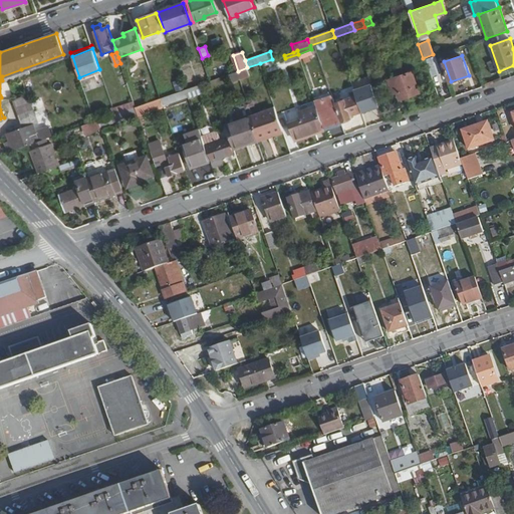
[(429,76),(439,75),(436,56),(425,58),(429,76)]
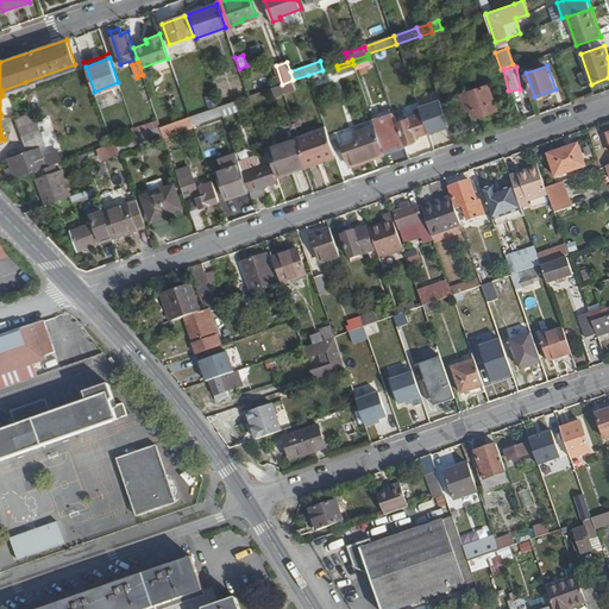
[(25,82),(2,90),(2,95),(26,86),(25,82)]
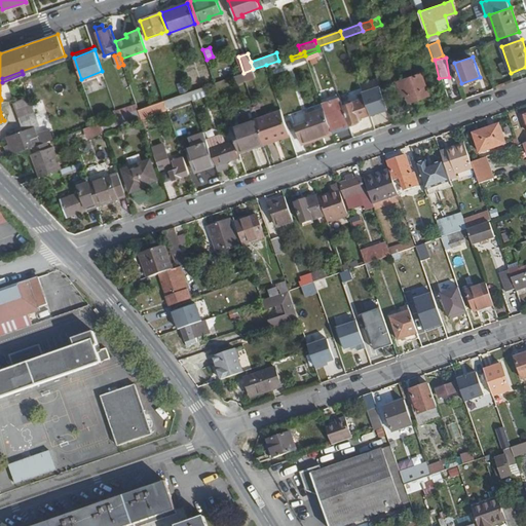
[(397,81),(402,95),(407,94),(409,101),(429,95),(422,72),(397,81)]
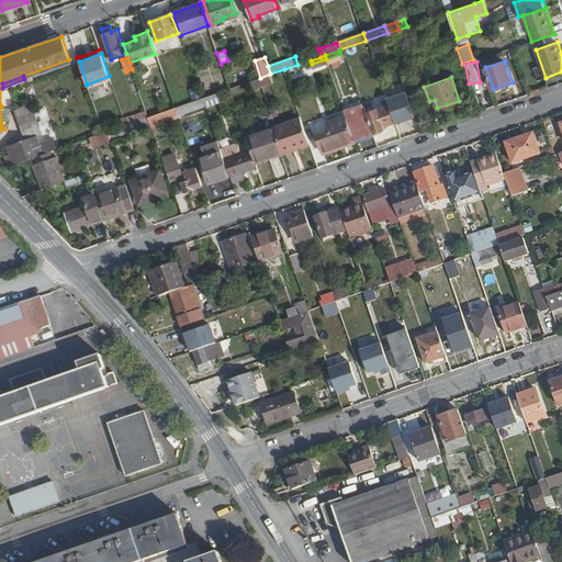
[(406,87),(386,93),(389,100),(396,122),(396,123),(416,116),(406,87)]
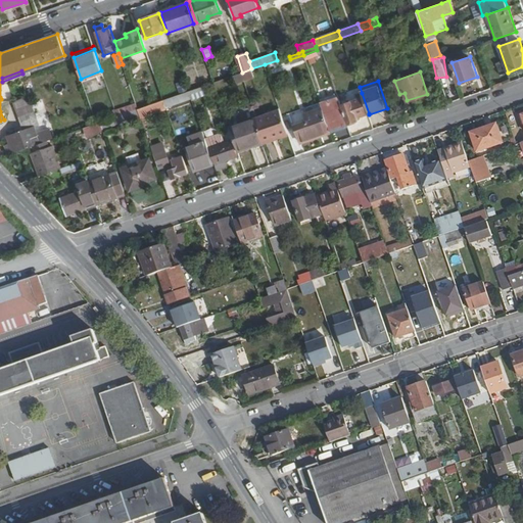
[(180,84),(183,93),(189,91),(185,82),(180,84)]
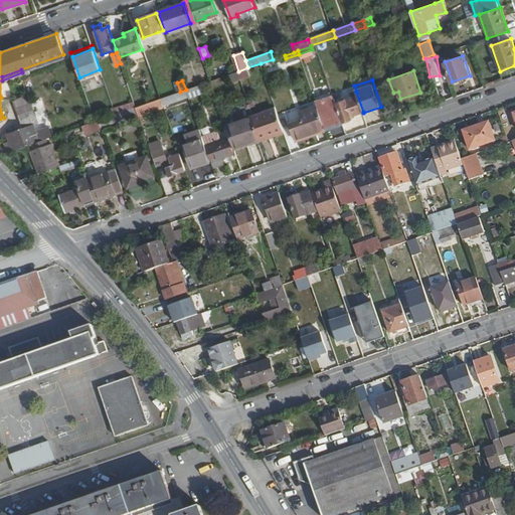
[(186,90),(187,95),(199,91),(197,86),(186,90)]
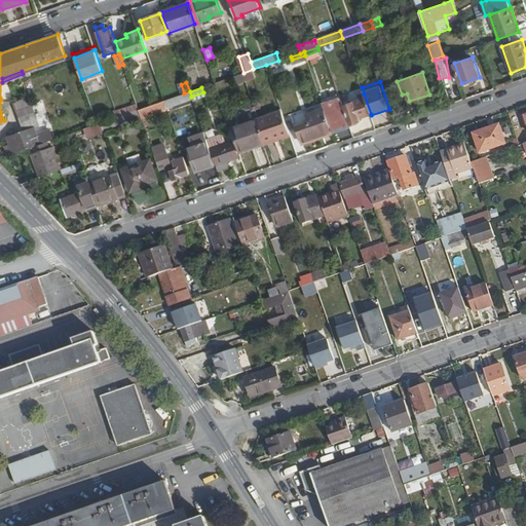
[(180,95),(182,100),(191,97),(190,91),(184,94),(180,95)]
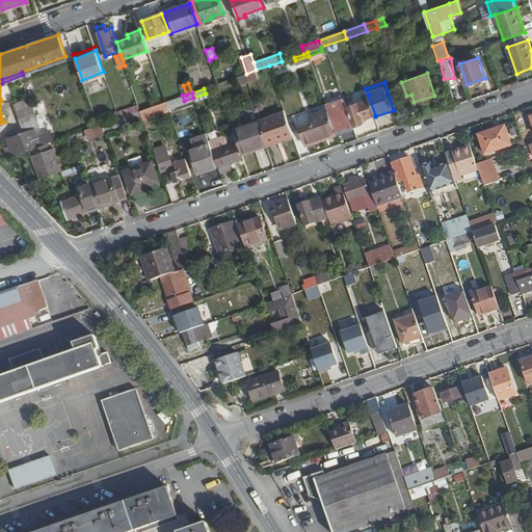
[(354,127),(365,123),(364,120),(375,115),(368,95),(346,102),(354,127)]
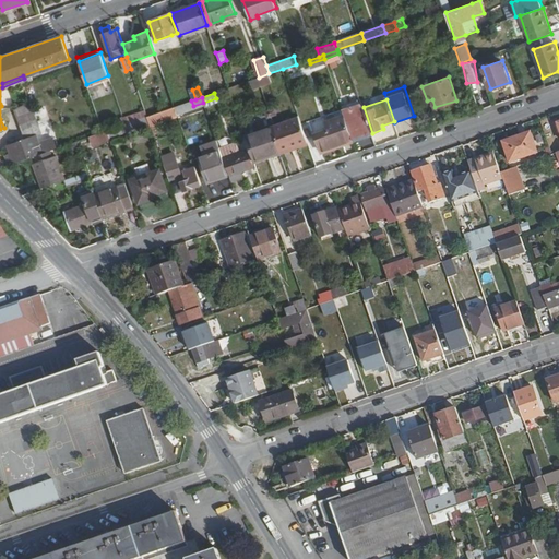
[(14,107),(25,138),(8,143),(14,163),(36,155),(43,153),(36,137),(43,134),(31,102),(14,107)]
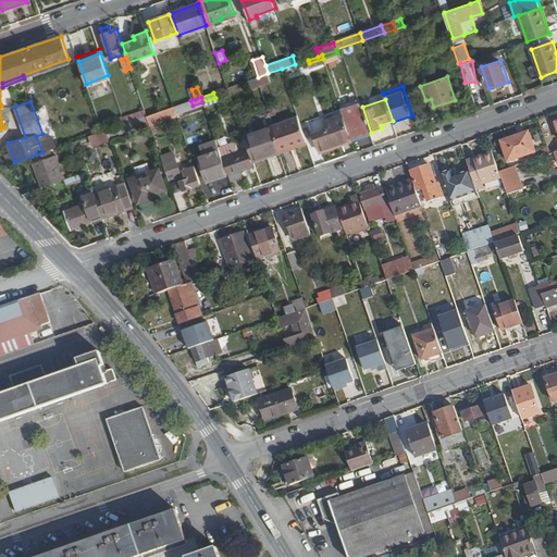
[(343,114),(351,139),(371,133),(362,107),(343,113),(343,114)]
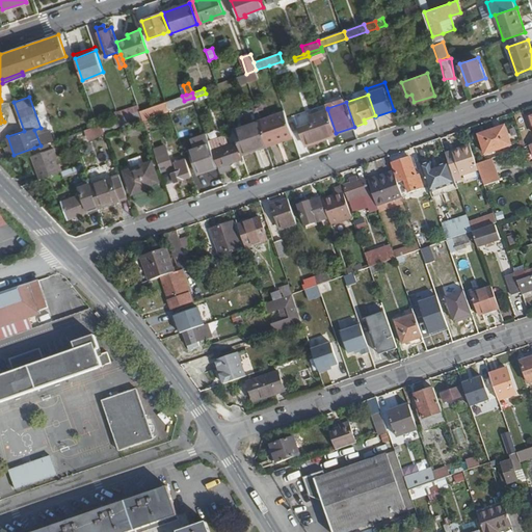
[(137,112),(140,122),(164,112),(161,103),(137,112)]
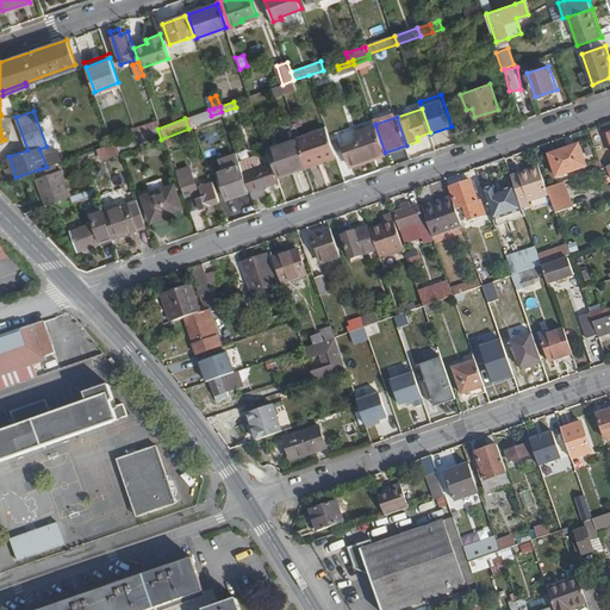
[(132,129),(135,136),(161,126),(160,120),(132,129)]
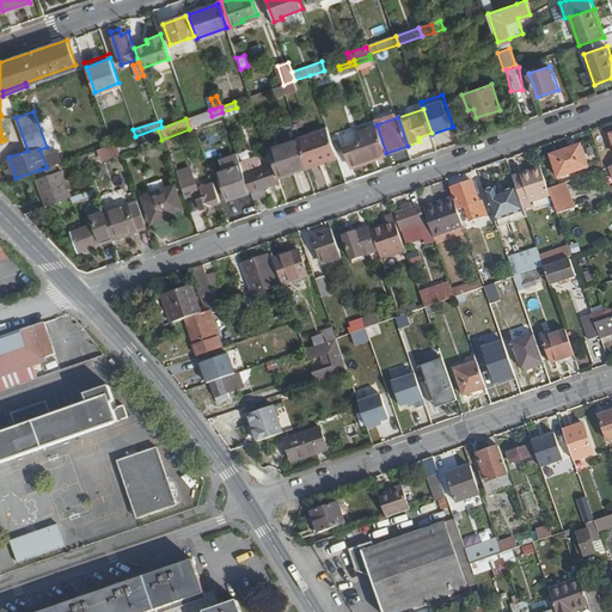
[(359,132),(361,141),(344,147),(350,166),(363,161),(386,153),(377,126),(359,132)]
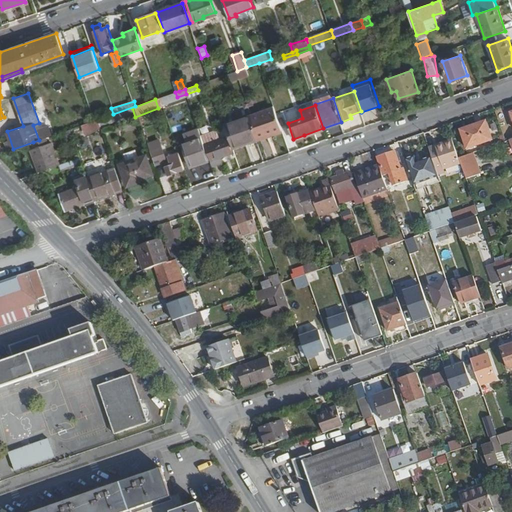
[(252,116),(256,127),(253,128),(256,138),(273,131),(274,134),(282,131),(275,108),(252,116)]
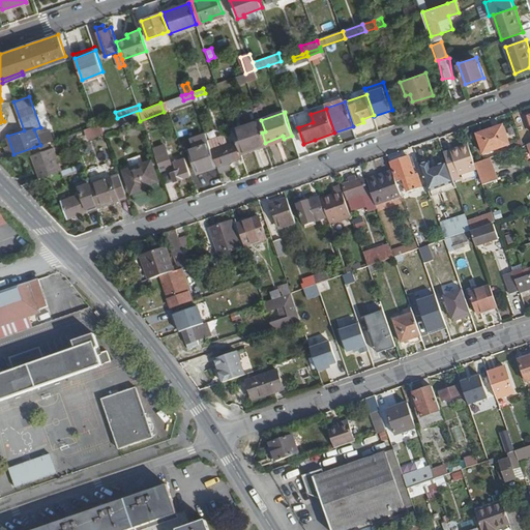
[(233,129),(242,155),(267,147),(267,146),(265,143),(262,133),(265,131),(261,120),(233,129)]
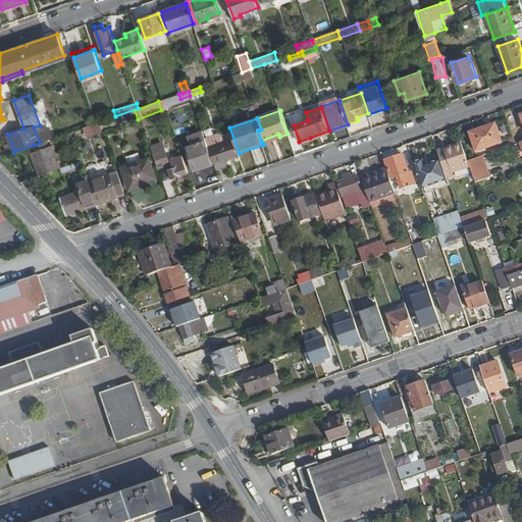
[(84,127),(87,136),(104,129),(101,121),(96,123),(84,127)]
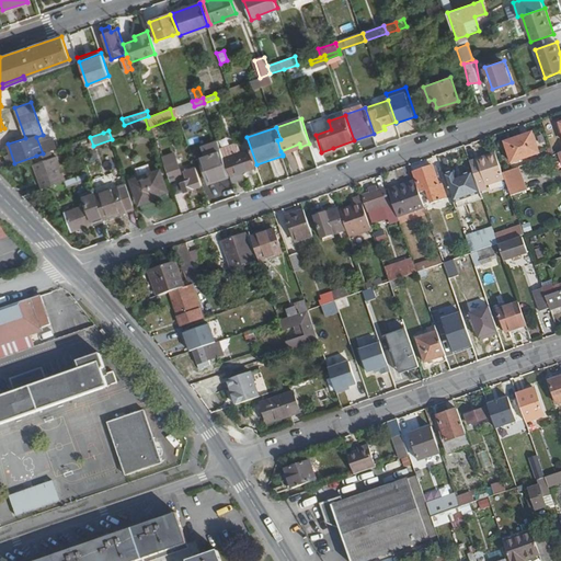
[(505,144),(512,163),(539,155),(533,135),(505,144)]
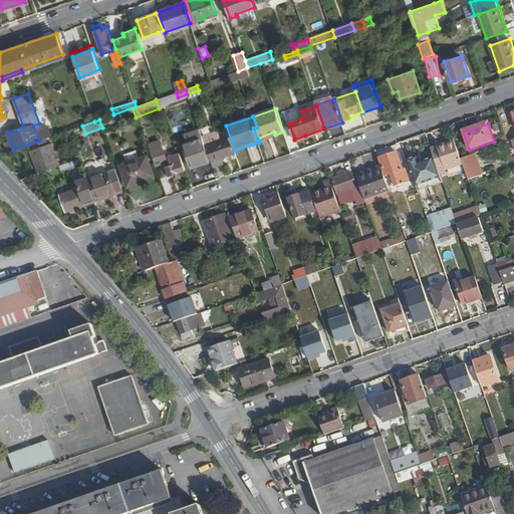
[(324,129),(305,136),(306,138),(325,132),(324,129)]
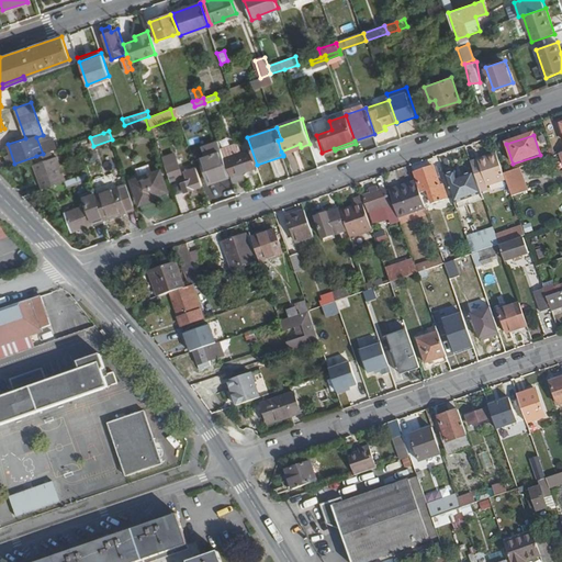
[(202,158),(211,184),(232,177),(225,159),(222,149),(221,147),(220,144),(215,145),(218,153),(202,158)]
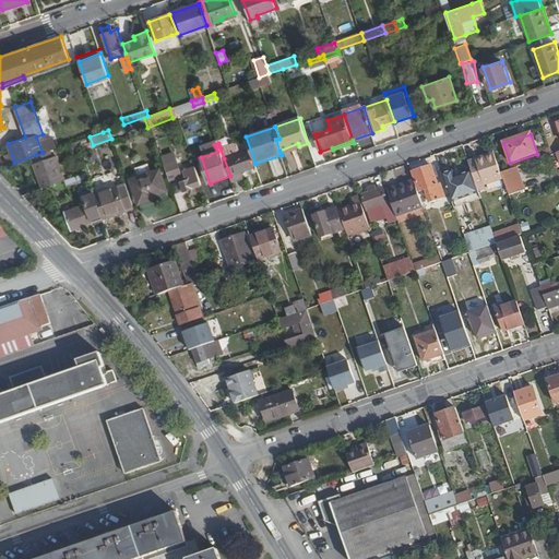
[(298,143),(280,151),(282,154),(300,147),(299,146),(298,143)]
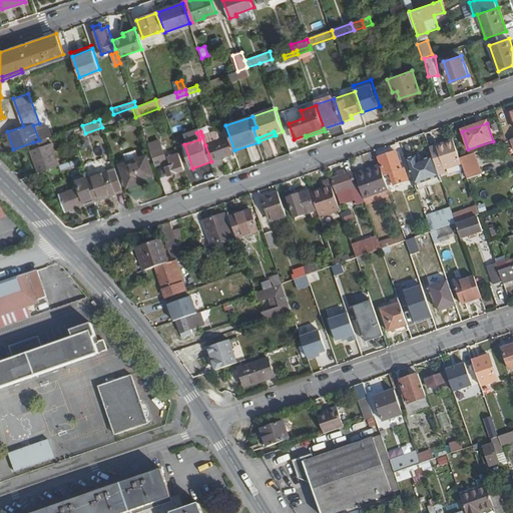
[(207,145),(214,166),(222,163),(219,157),(232,153),(228,138),(218,141),(216,134),(212,132),(202,136),(205,145),(207,145)]
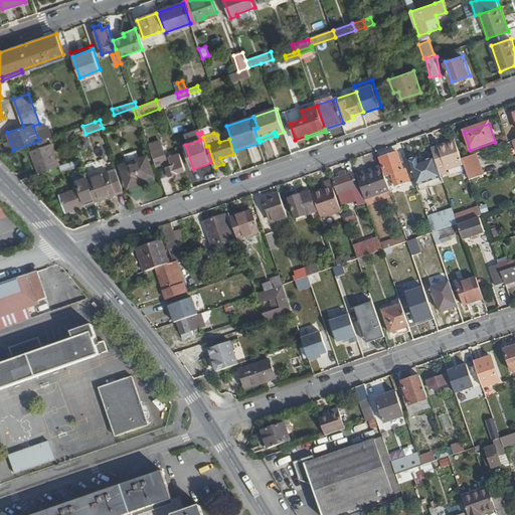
[(31,150),(39,172),(59,165),(52,143),(49,144),(46,138),(39,141),(33,143),(35,149),(31,150)]
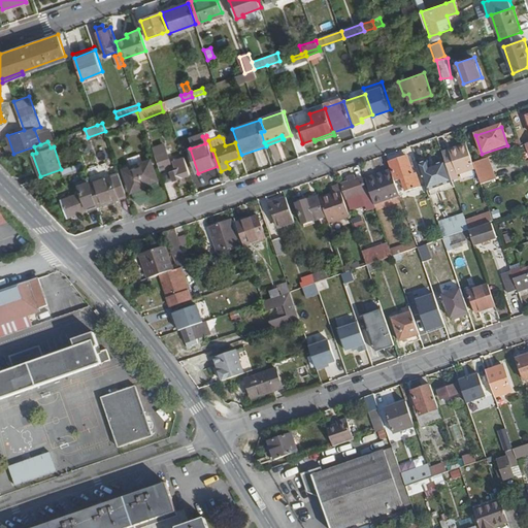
[(447,163),(451,177),(475,169),(473,163),(468,147),(452,153),(451,151),(442,153),(447,163)]
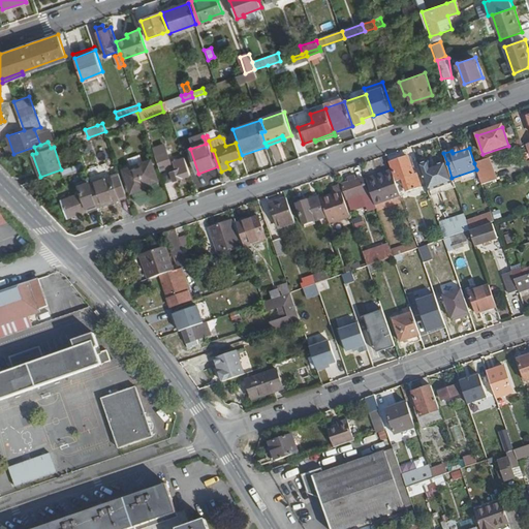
[(156,155),(161,169),(173,165),(167,152),(156,155)]
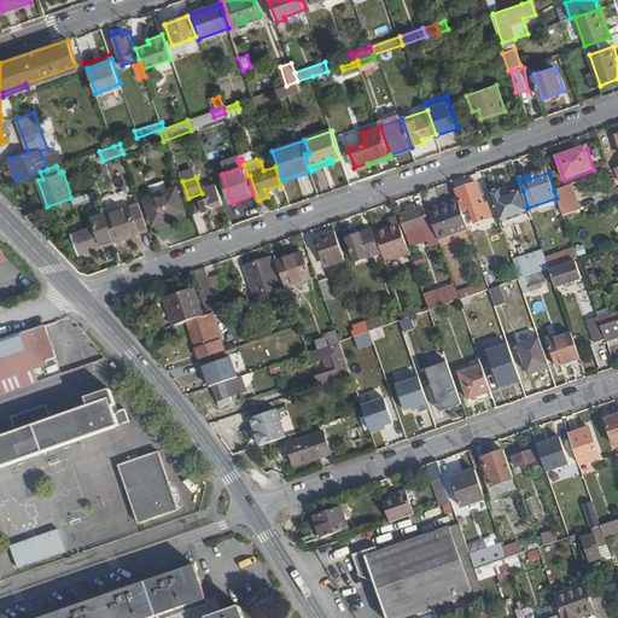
[(151,185),(155,196),(168,191),(164,180),(151,185)]
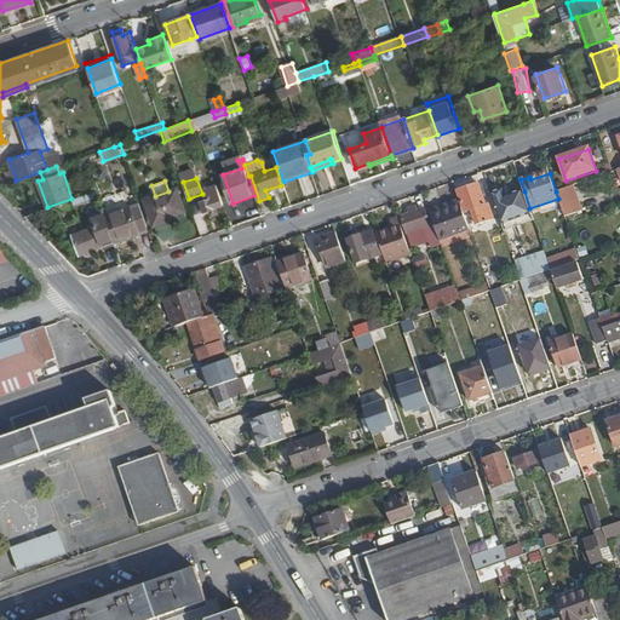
[(459,191),(466,212),(472,211),(478,225),(494,219),(489,205),(487,205),(480,184),(459,191)]
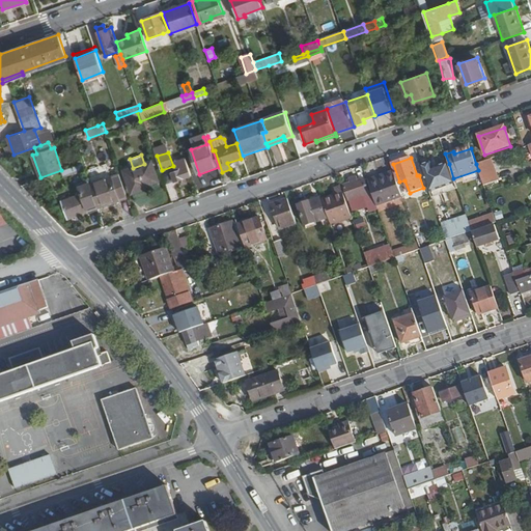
[(175,163),(177,171),(172,173),(175,180),(192,175),(186,159),(175,163)]
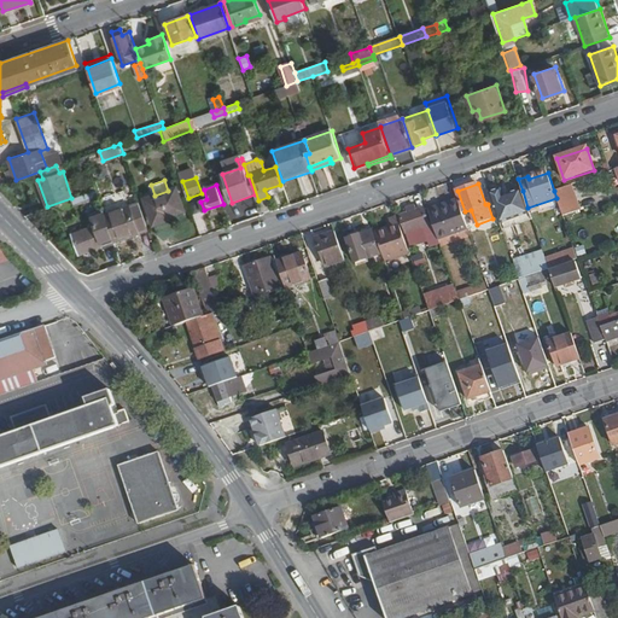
[(571,185),(554,191),(557,198),(563,216),(579,210),(571,185)]
